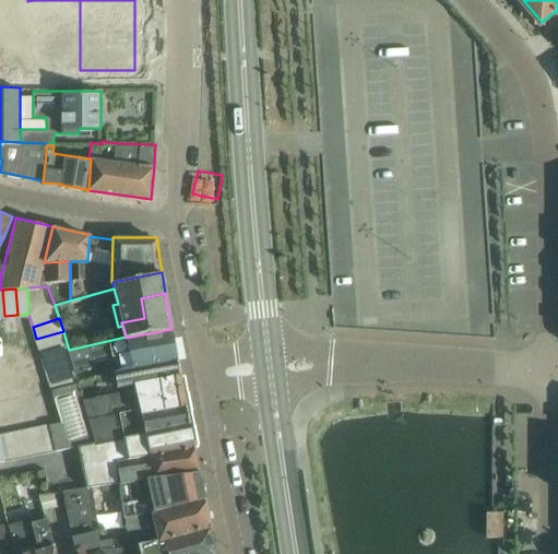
[(69,350),(71,356),(74,369),(94,364),(93,358),(118,353),(121,368),(115,370),(115,373),(177,360),(171,329),(126,338),(126,337),(69,350)]
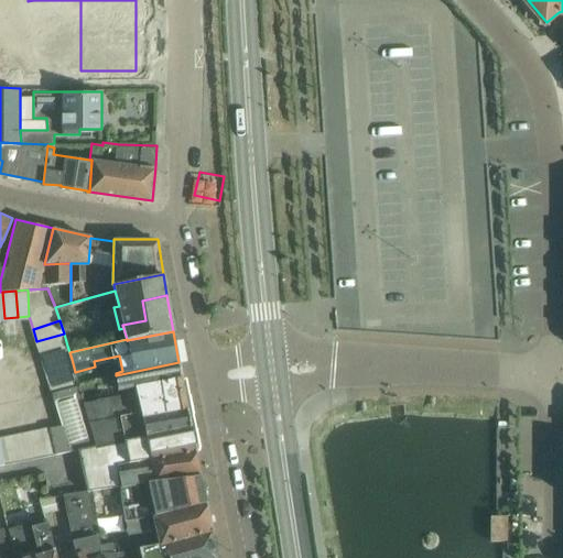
[(64,334),(36,341),(41,354),(67,346),(64,334)]
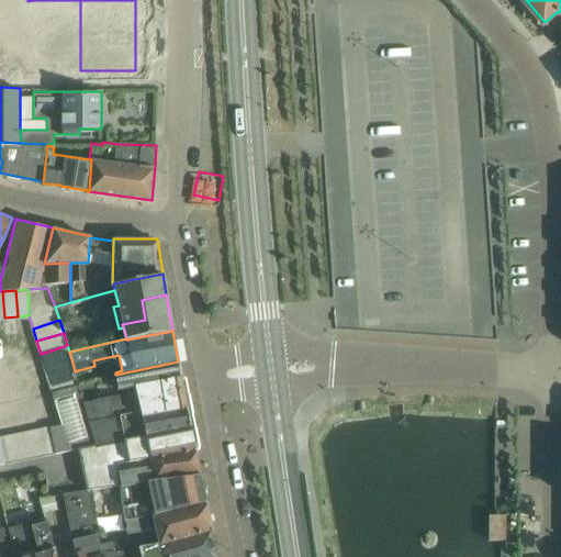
[(44,366),(71,358),(69,352),(67,345),(41,354),(44,366)]
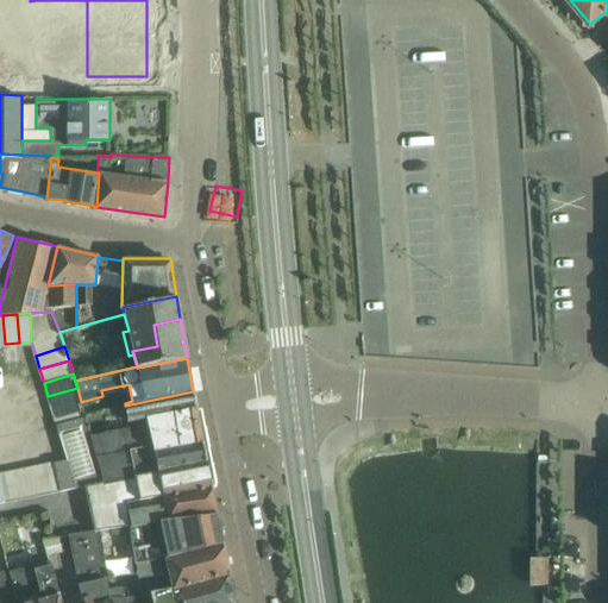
[(77,388),(48,396),(52,410),(81,402),(77,388)]
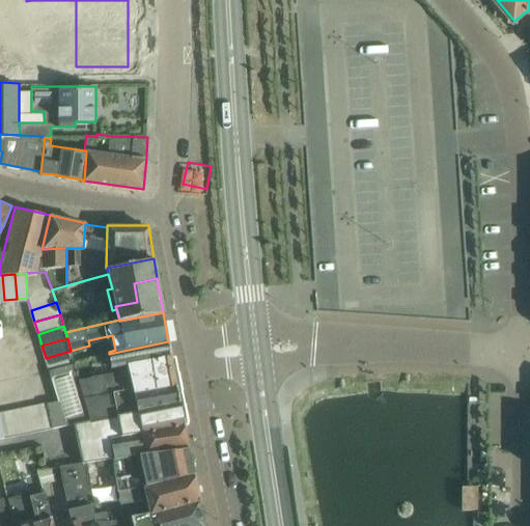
[(168,341),(109,354),(111,366),(128,364),(128,366),(171,357),(168,341)]
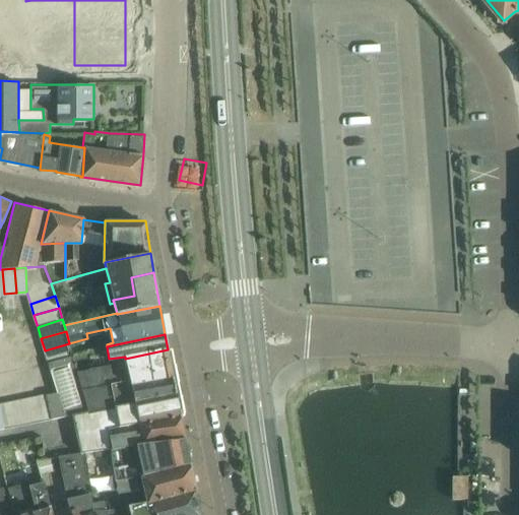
[(48,362),(73,355),(72,353),(69,343),(45,350),(48,362)]
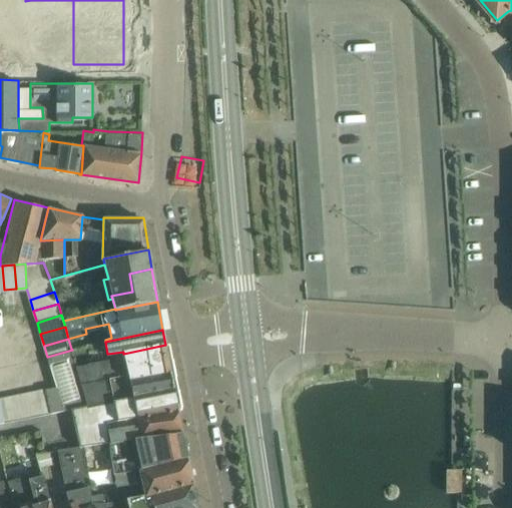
[(88,363),(76,366),(81,381),(82,385),(87,404),(173,388),(170,371),(165,345),(123,354),(124,356),(107,359),(88,362),(88,363)]
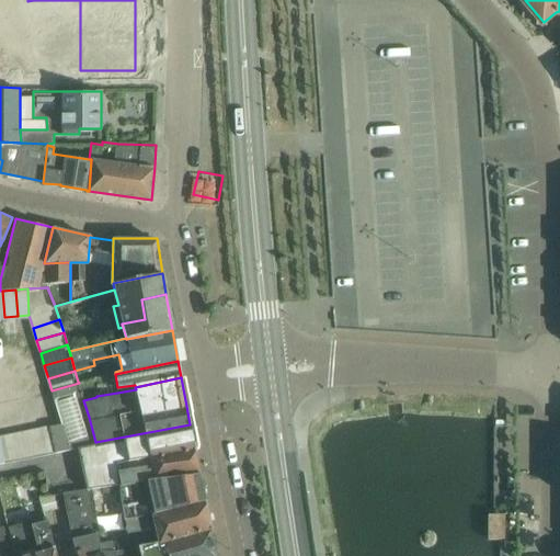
[(83,400),(79,383),(52,390),(61,422),(89,417),(83,400)]
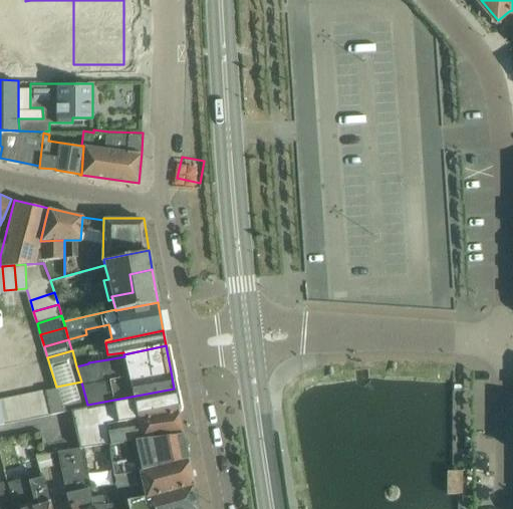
[(46,389),(51,413),(71,409),(87,405),(82,386),(81,382),(56,387),(46,389)]
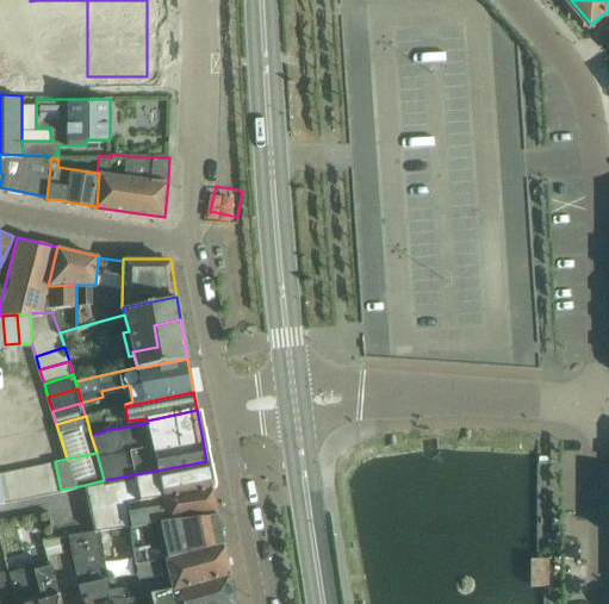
[(0,472),(0,473),(6,500),(61,490),(55,461),(0,472)]
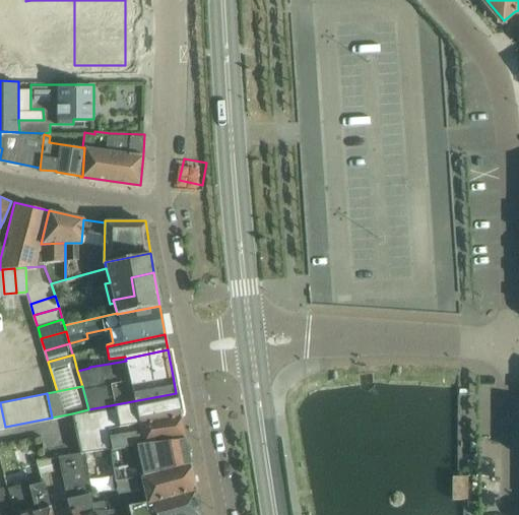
[(81,452),(85,451),(112,447),(108,427),(180,414),(176,393),(88,409),(72,413),(81,452)]
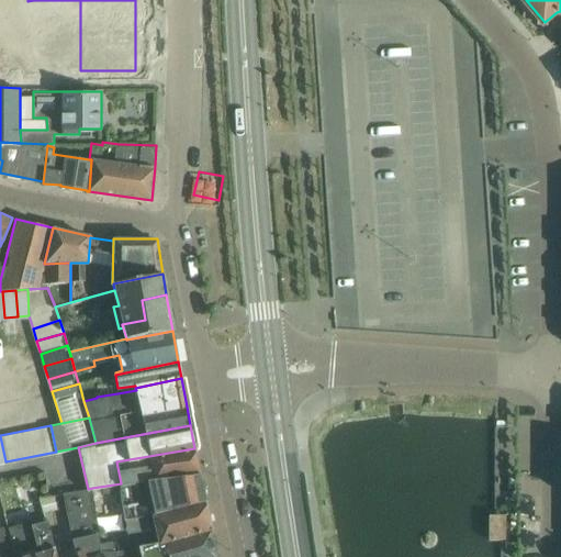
[(116,461),(121,483),(200,475),(194,448),(116,461)]
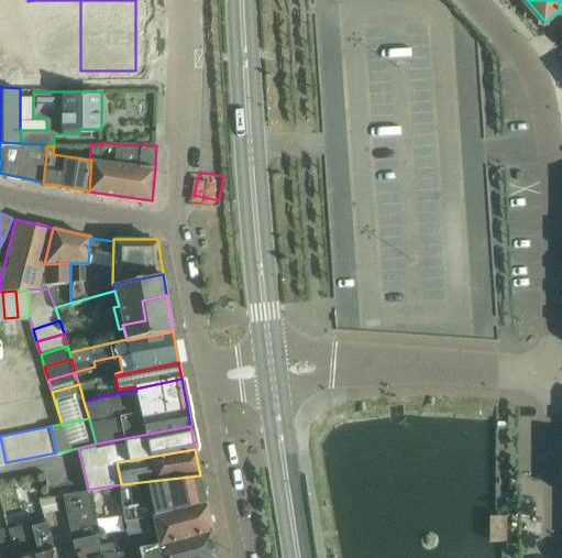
[(200,476),(121,484),(121,500),(124,517),(207,501),(200,476)]
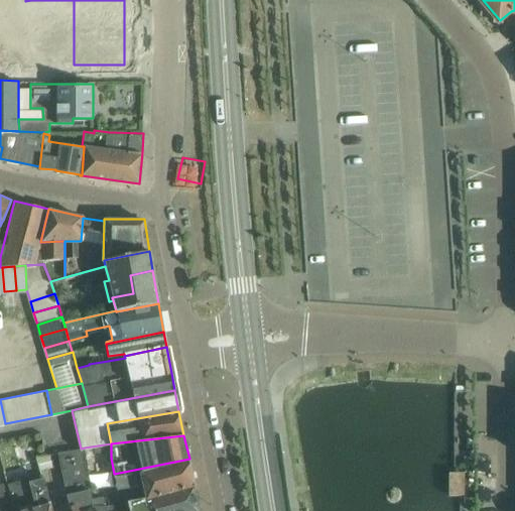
[(96,507),(109,505),(108,497),(108,495),(103,496),(92,498),(90,488),(85,448),(81,449),(57,452),(67,494),(71,506),(77,504),(80,510),(95,506),(96,507)]
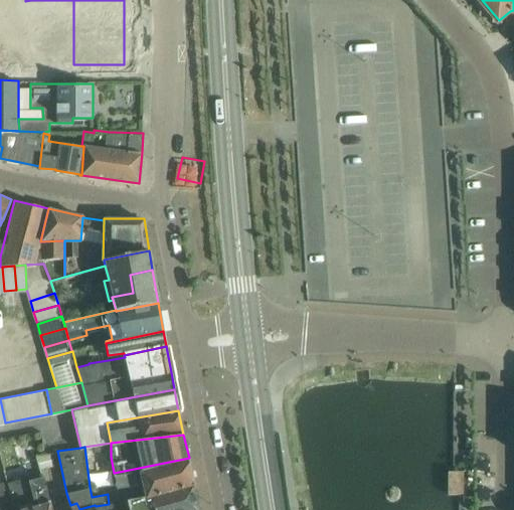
[(28,479),(31,488),(34,499),(18,503),(19,509),(51,509),(43,475),(38,455),(28,458),(33,478),(28,479)]
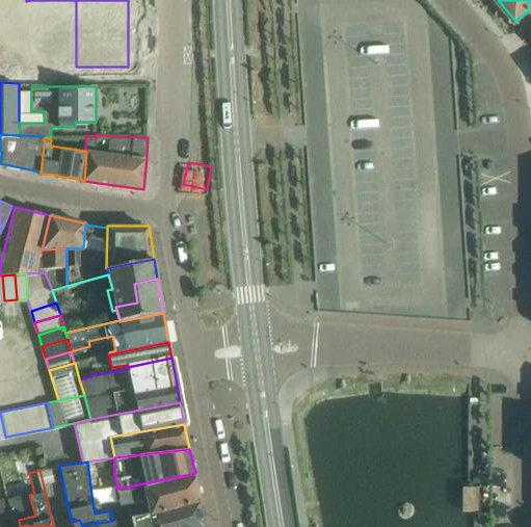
[(201,504),(195,473),(117,489),(118,491),(122,503),(147,499),(151,514),(197,504),(201,504)]
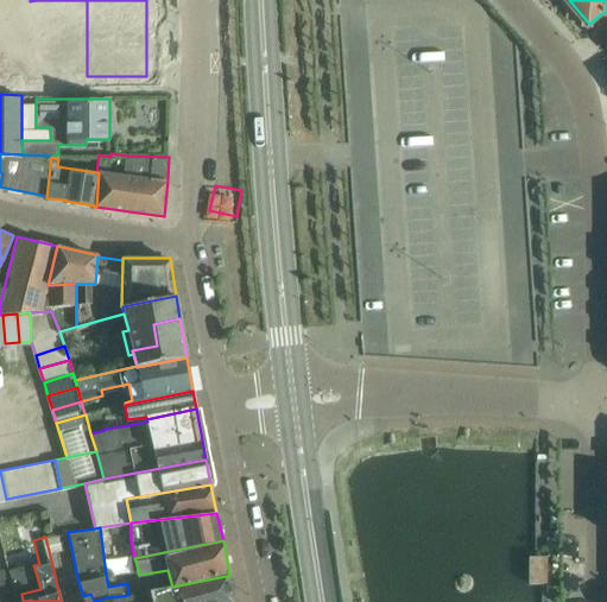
[(552,549),(535,549),(535,575),(552,575),(552,549)]
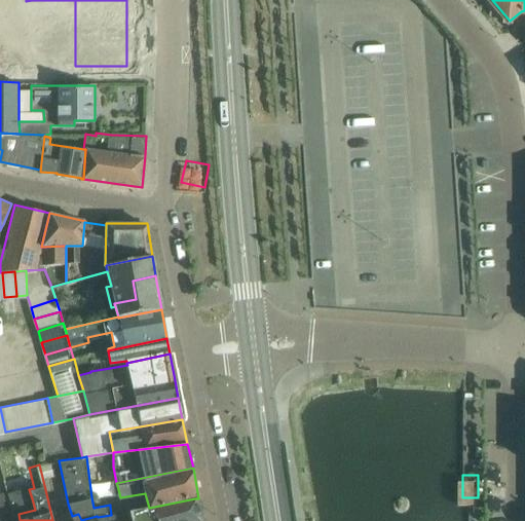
[(0,520),(20,520),(19,514),(14,515),(8,489),(0,491),(0,520)]
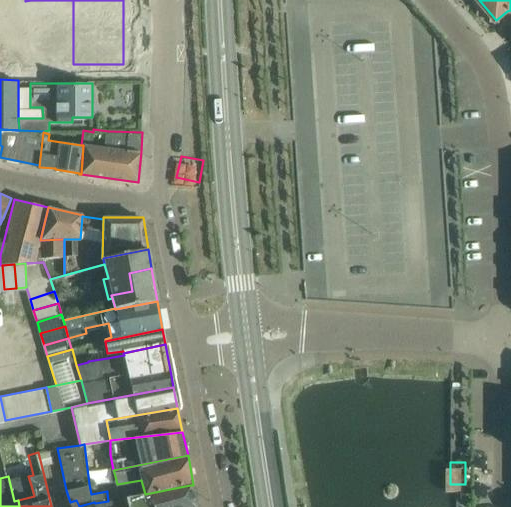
[(194,501),(190,485),(145,494),(126,497),(129,506),(198,506),(197,502),(197,500),(194,501)]
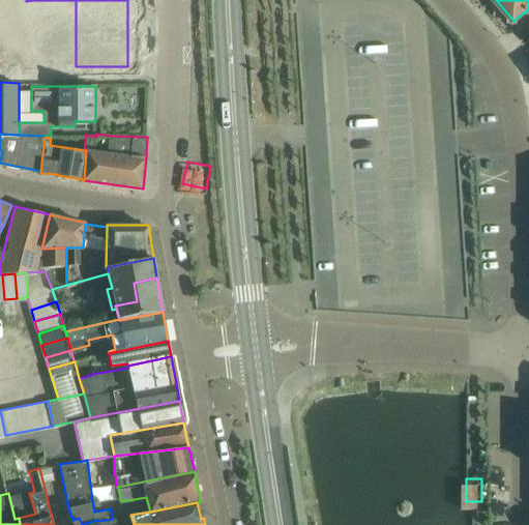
[(112,519),(124,517),(123,509),(116,511),(116,509),(111,511),(112,519)]
